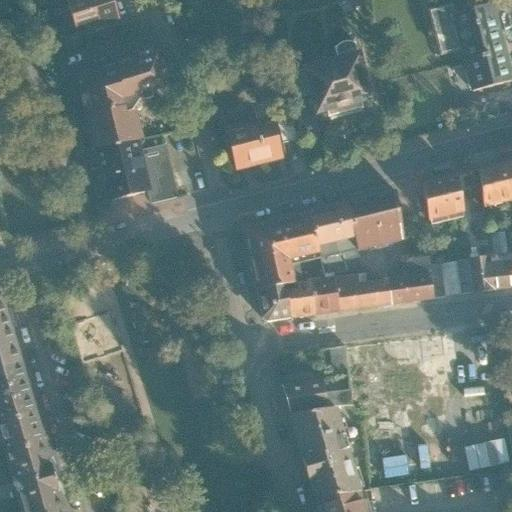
[(73,0),(83,34),(123,22),(117,0),(73,0)]
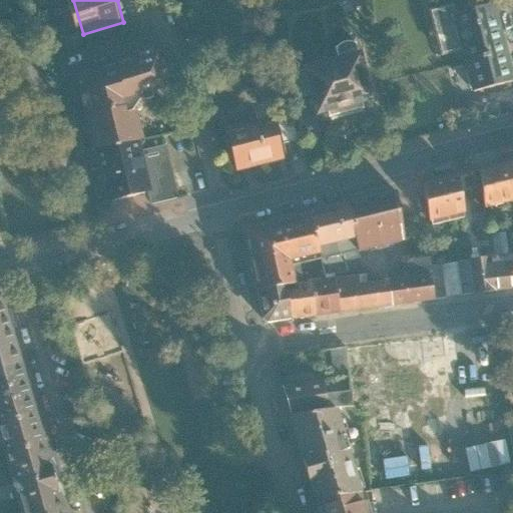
[(512,0),(495,0),(496,2),(498,11),(512,7),(512,0)]
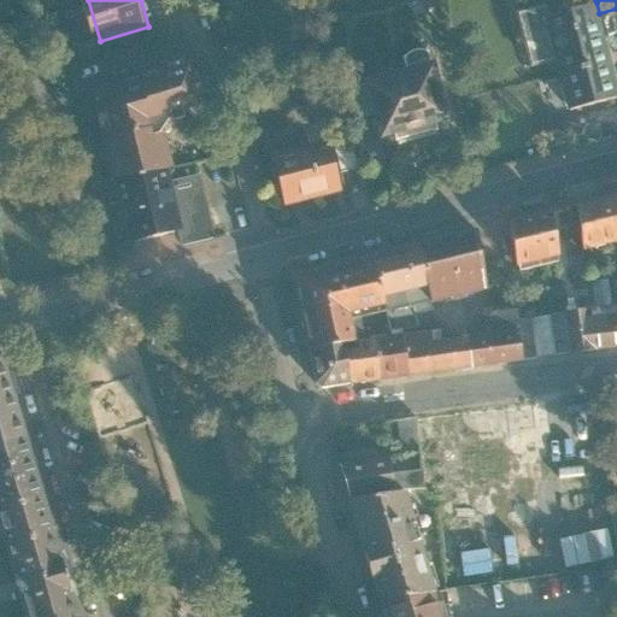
[(533,63),(556,57),(569,110),(616,95),(616,82),(599,13),(597,3),(545,16),(542,5),(519,12),(533,63)]
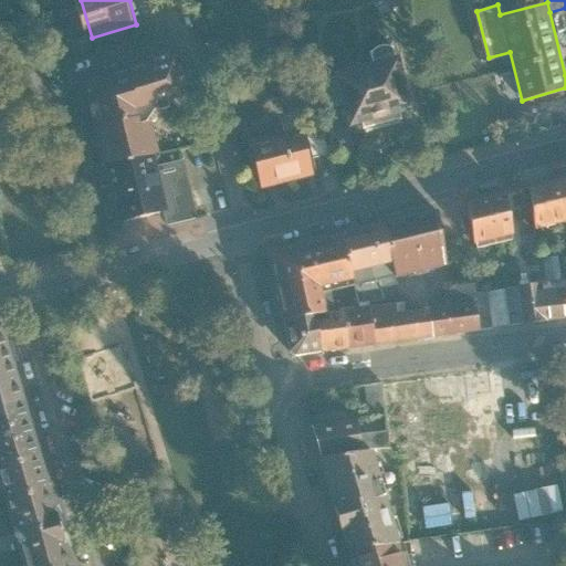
[(370,55),(371,62),(335,72),(350,127),(413,109),(400,54),(396,55),(390,46),(381,45),(375,49),(370,55)]
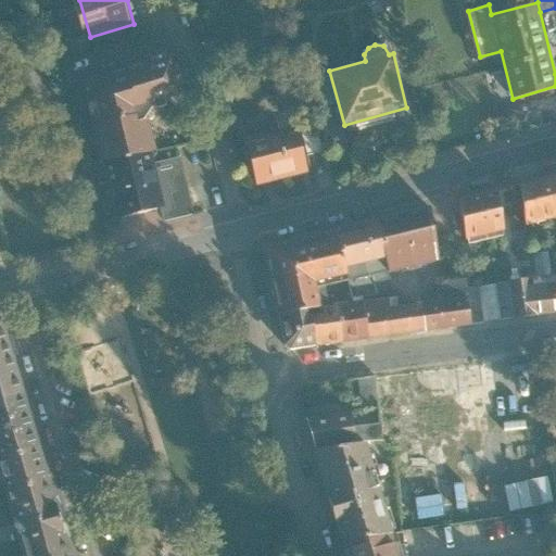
[(84,79),(95,116),(108,171),(152,160),(140,112),(193,96),(179,50),(84,79)]
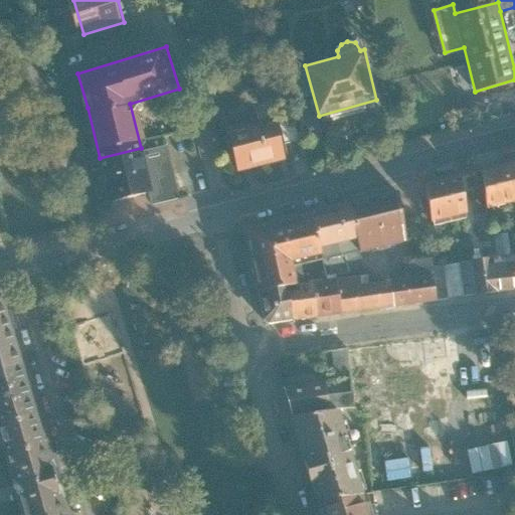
[(222,121),(236,173),(286,161),(273,109),(222,121)]
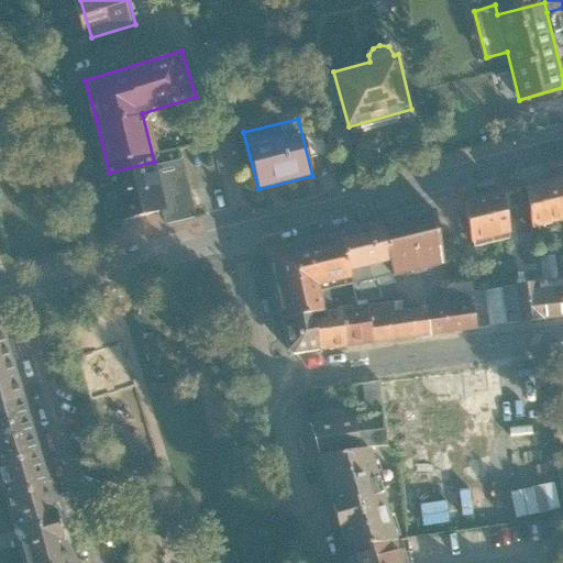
[(123,228),(167,217),(154,162),(109,173),(123,228)]
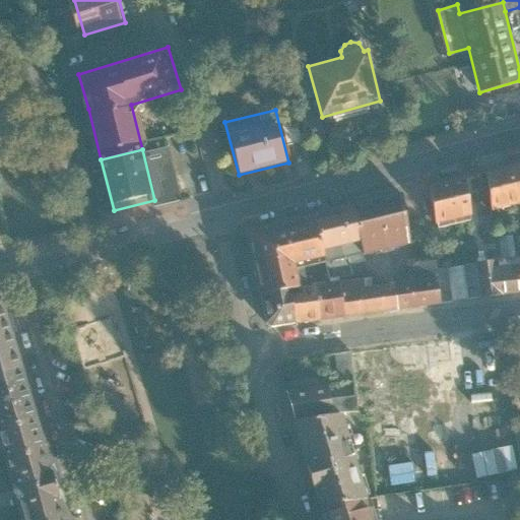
[(519,204),(519,195),(513,166),(486,173),(496,211),(519,204)]
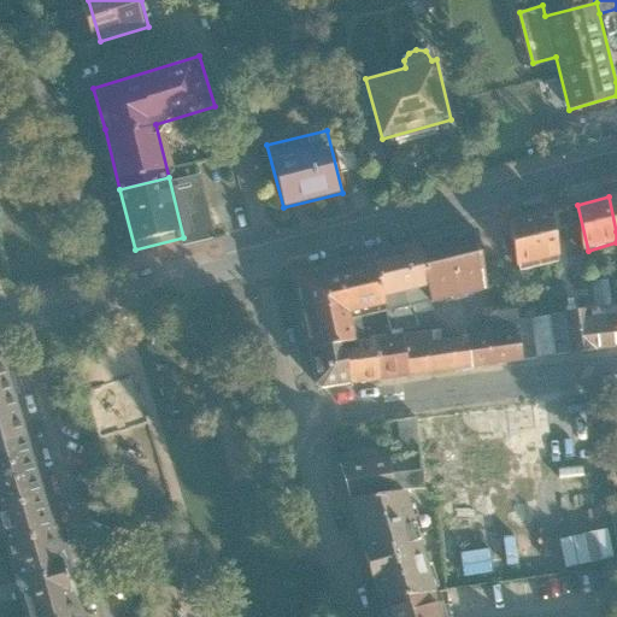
[(562,256),(553,212),(510,223),(519,265),(562,256)]
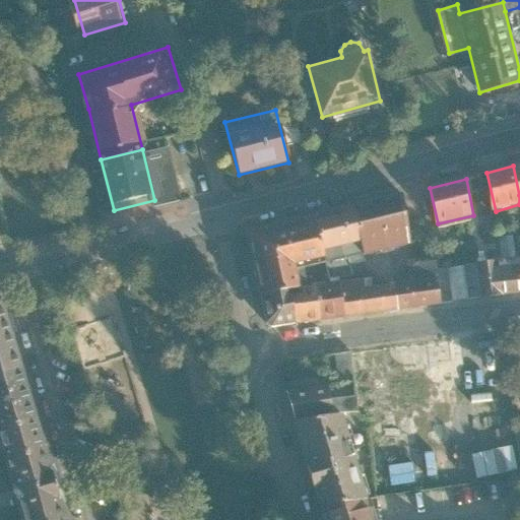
[(362,245),(364,255),(411,245),(401,196),(353,207),(362,245)]
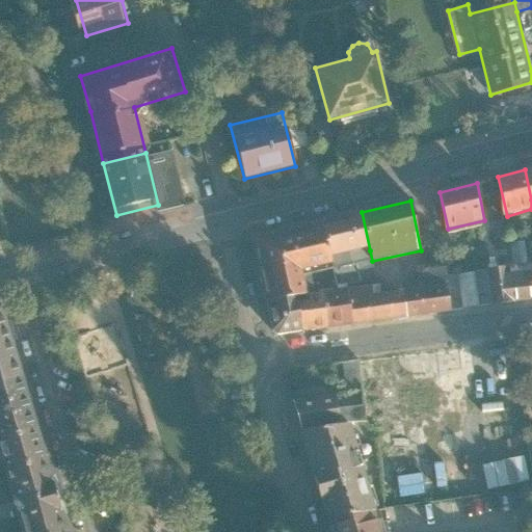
[(370,250),(362,212),(322,220),(330,259),(370,250)]
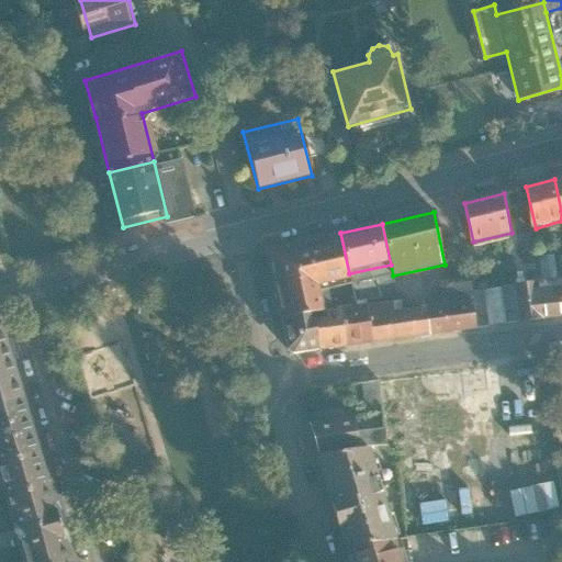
[(266,249),(280,317),(312,313),(324,311),(318,288),(350,280),(349,273),(340,233),(266,249)]
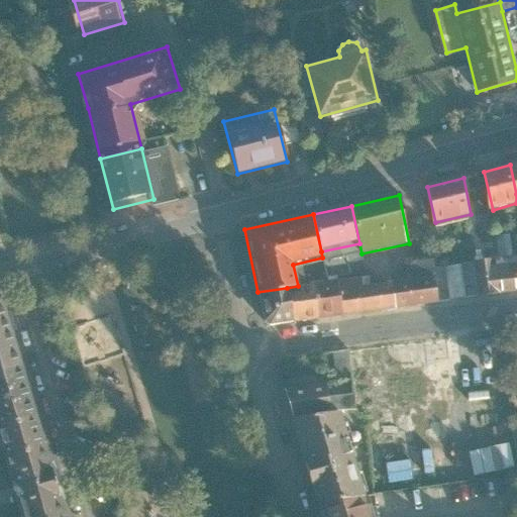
[(516,291),(516,266),(516,255),(473,262),(478,297),(516,291)]
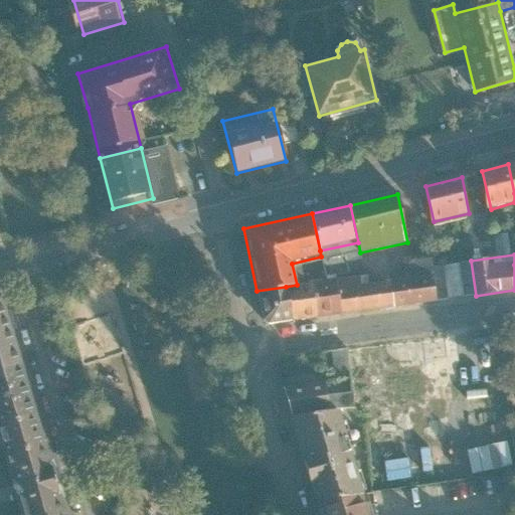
[(432,266),(431,256),(401,261),(404,280),(434,276),(432,266)]
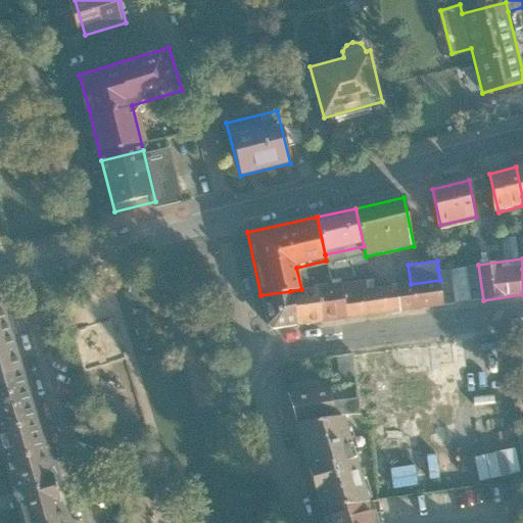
[(440,280),(443,305),(483,300),(478,265),(438,270),(440,280)]
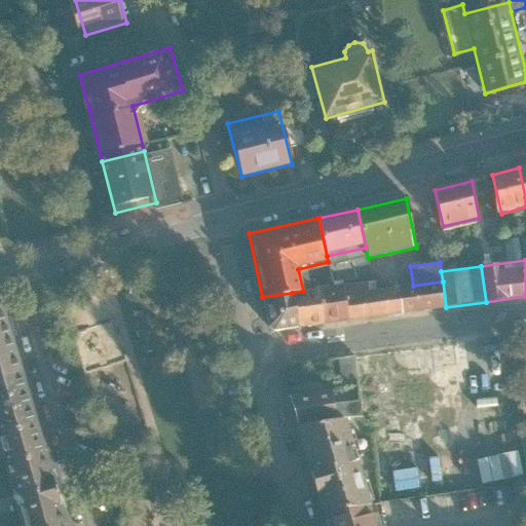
[(413,286),(399,287),(402,313),(446,307),(443,282),(413,286)]
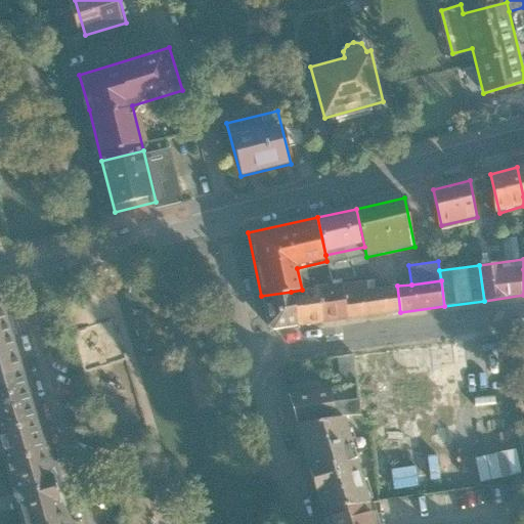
[(372,316),(367,290),(366,281),(343,284),(348,319),(372,316)]
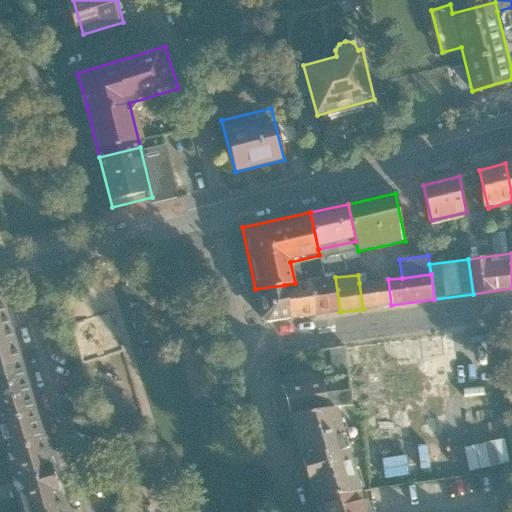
[(340,312),(335,277),(311,281),(315,316),(340,312)]
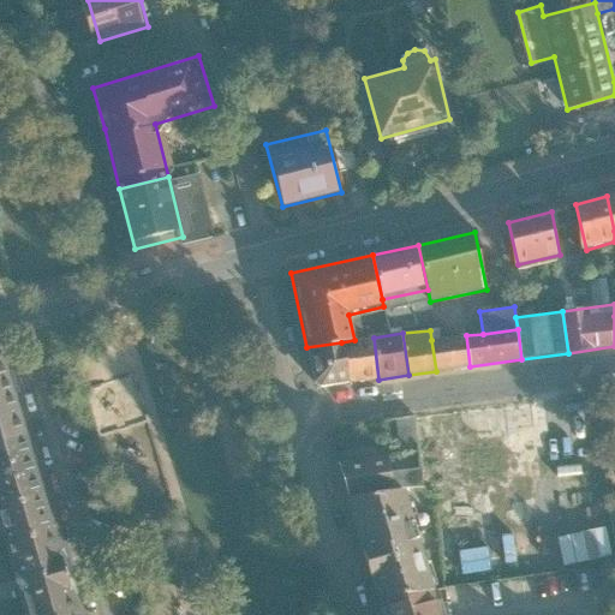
[(470,366),(466,335),(431,340),(436,371),(470,366)]
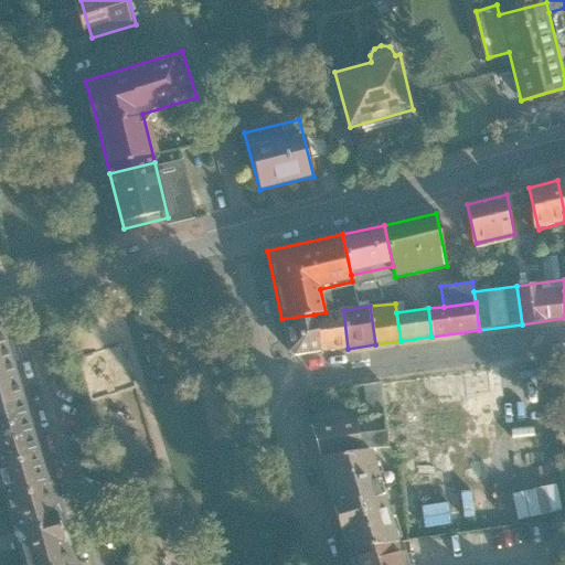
[(348,349),(343,310),(326,312),(313,315),(319,351),(348,349)]
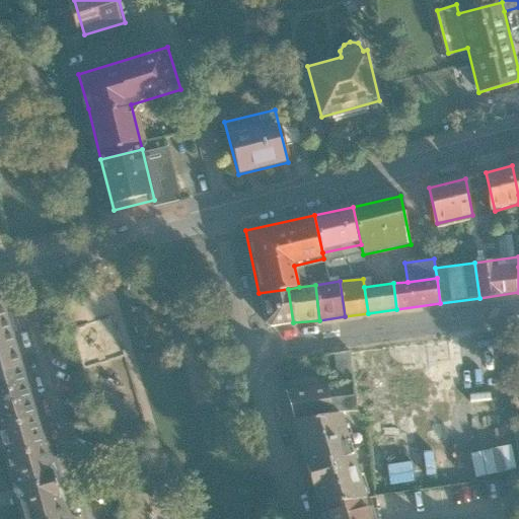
[(288,289),(258,293),(266,323),(270,326),(293,322),(288,289)]
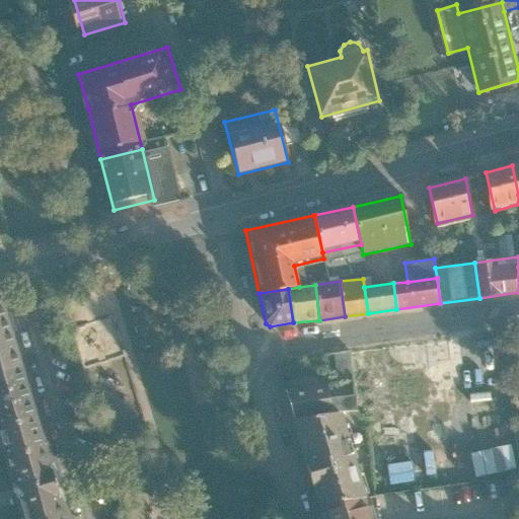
[(0,303),(0,443),(5,462),(21,518),(64,518),(57,496),(39,433),(25,389),(9,337),(0,303)]
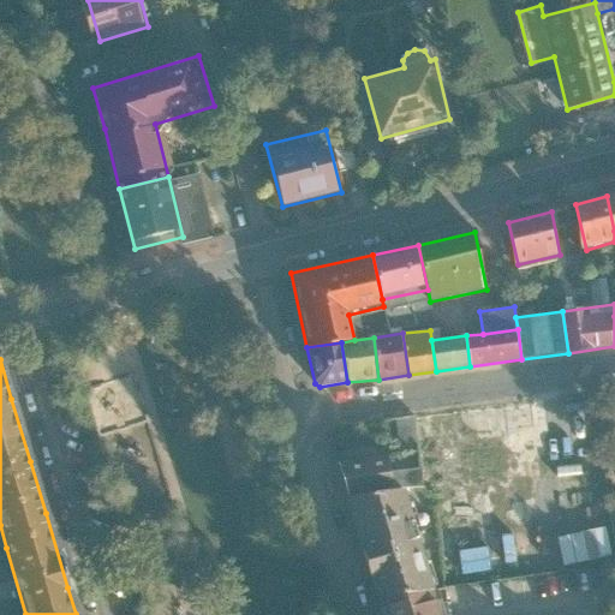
[(423,416),(401,417),(404,445),(425,443),(423,416)]
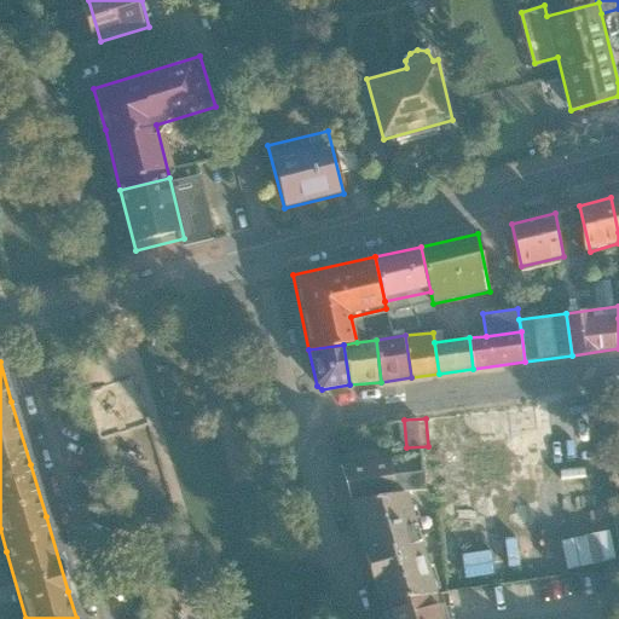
[(341,470),(352,508),(397,496),(387,460),(341,470)]
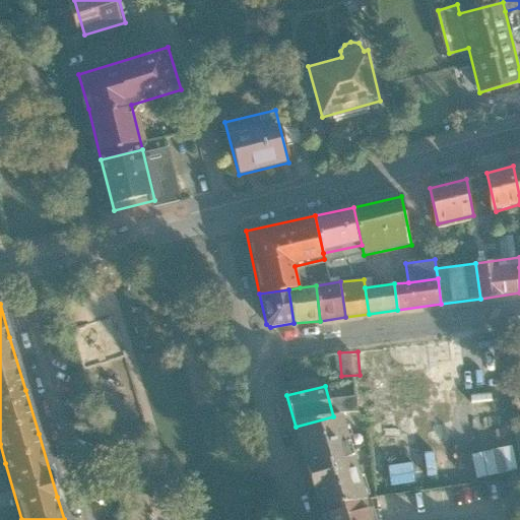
[(296,427),(319,512),(367,499),(343,413),(333,416),(296,427)]
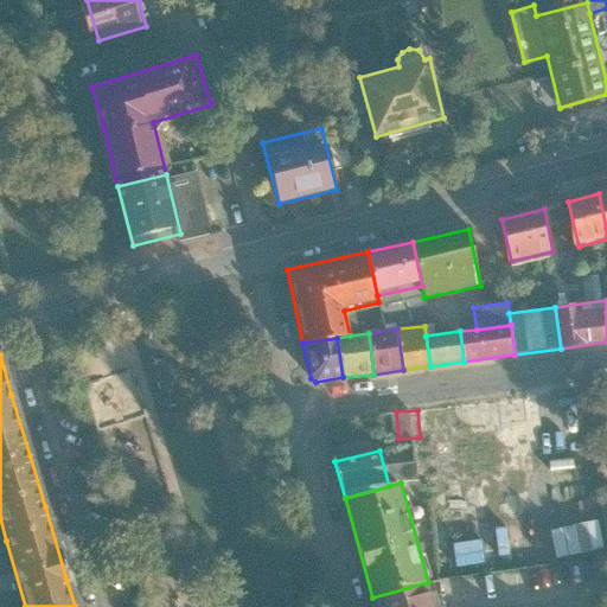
[(372,598),(375,606),(435,606),(428,582),(372,598)]
